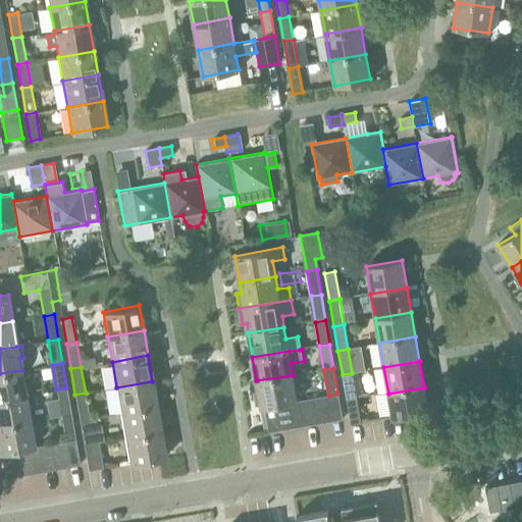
[(0,399),(25,395),(21,370),(0,373),(0,399)]
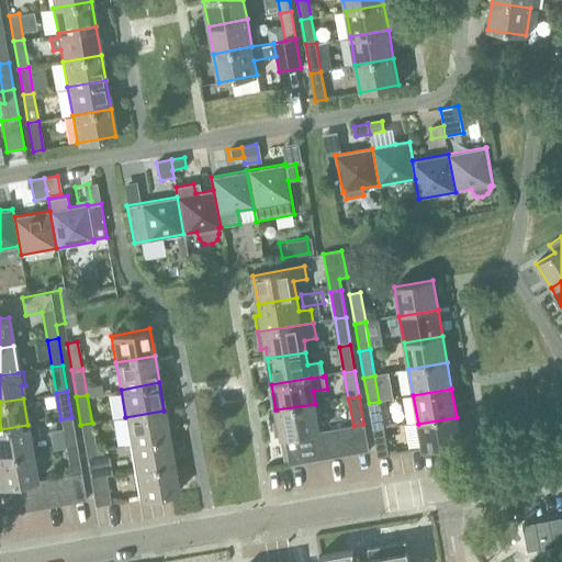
[(373,433),(384,430),(379,402),(369,403),(373,433)]
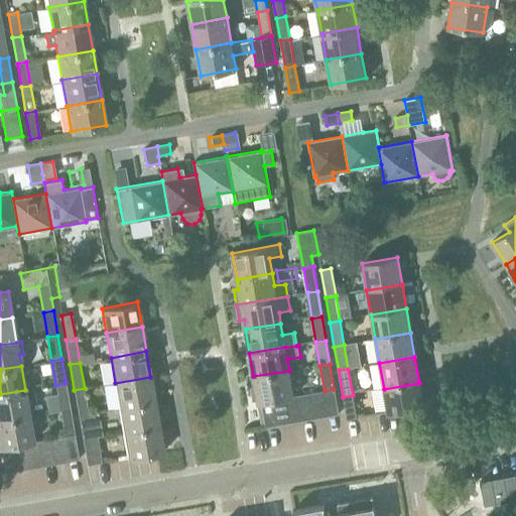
[(255,388),(251,388),(253,402),(258,401),(258,402),(261,402),(273,399),(285,397),(293,396),(289,371),(254,376),(255,388)]
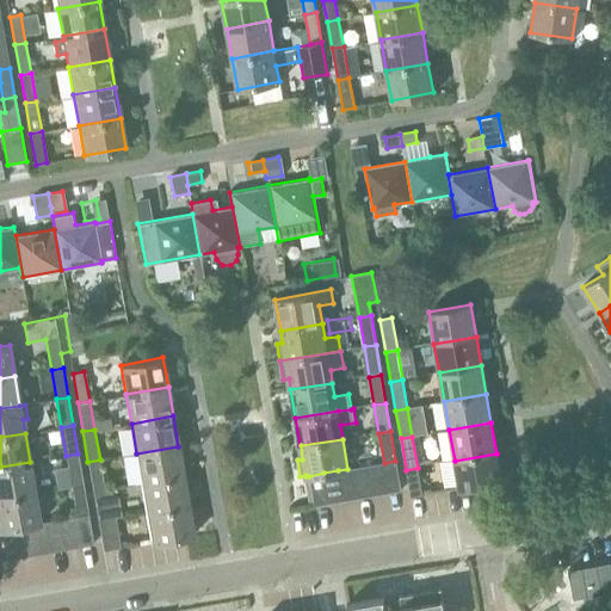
[(141,482),(184,475),(178,446),(136,454),(141,482)]
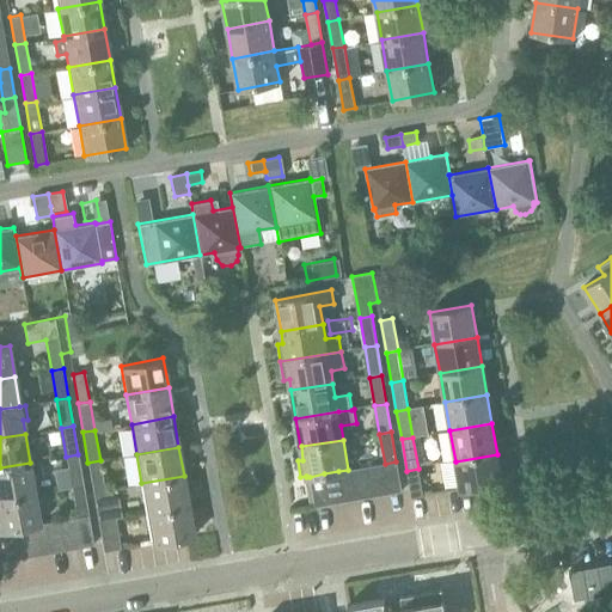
[(71,487),(84,484),(78,454),(66,457),(71,487)]
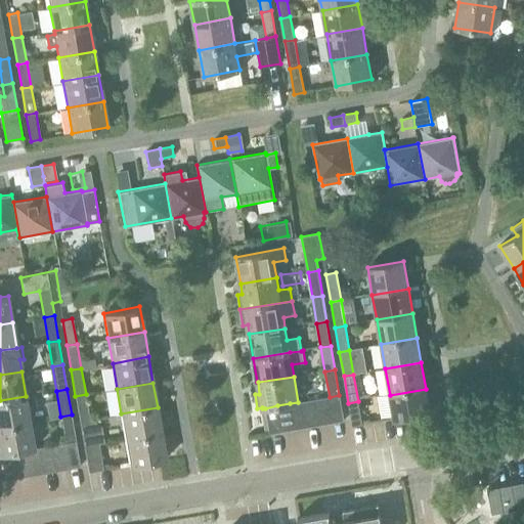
[(426,389),(390,395),(394,419),(430,412),(426,389)]
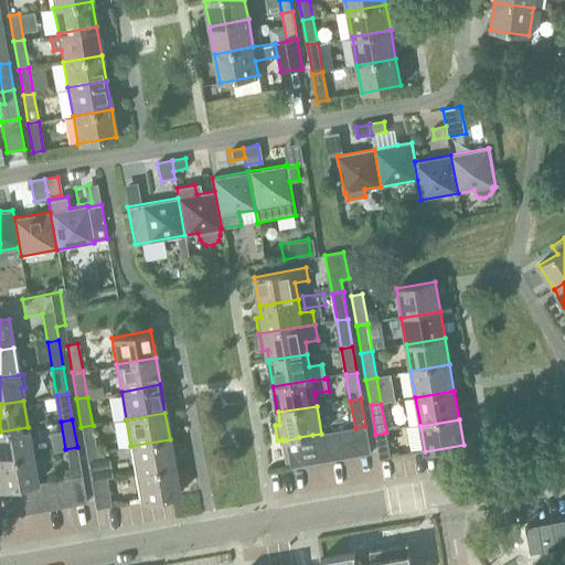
[(86,454),(97,451),(93,425),(81,427),(86,454)]
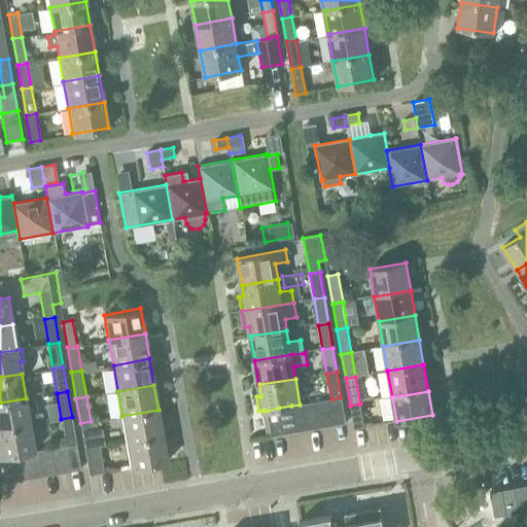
[(330,399),(335,425),(346,423),(342,397),(341,397),(331,399),(330,399)]
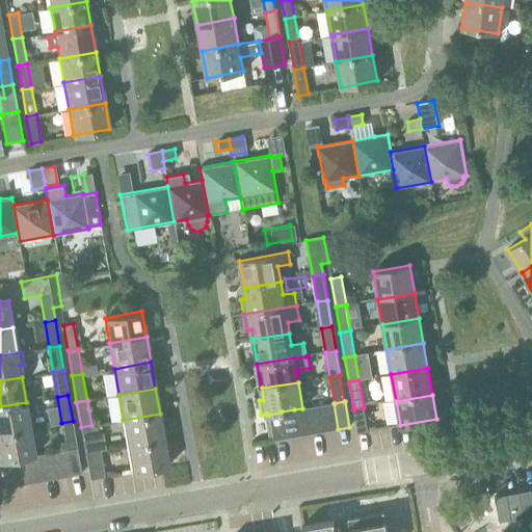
[(0,432),(30,428),(26,402),(0,406),(0,432)]
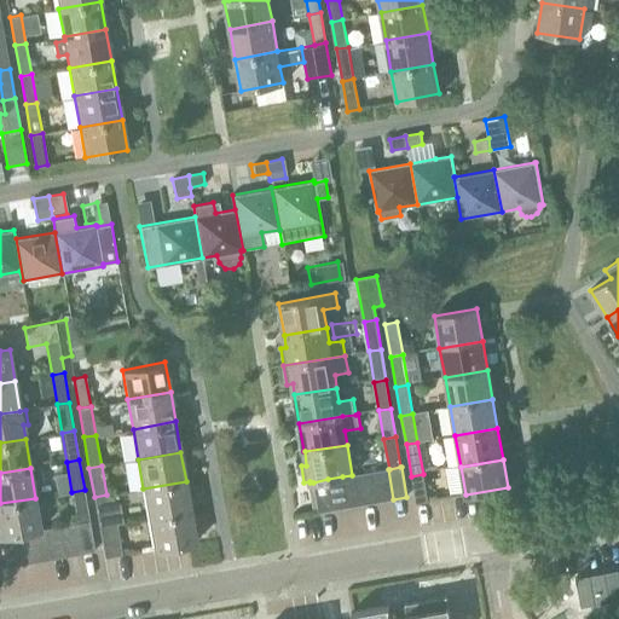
[(377,502),(393,499),(388,469),(372,472),(377,502)]
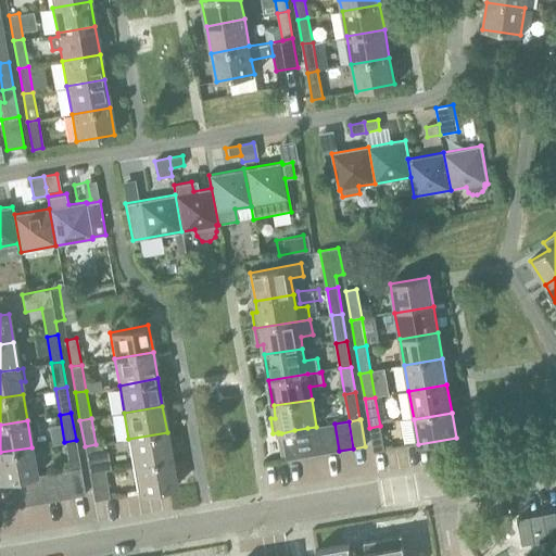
[(326,453),(339,451),(335,424),(321,426),(326,453)]
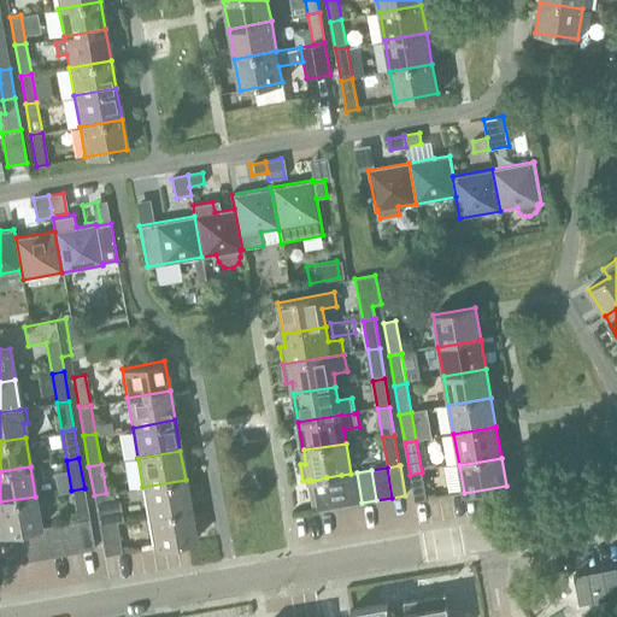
[(346,505),(362,503),(357,472),(351,474),(341,475),(346,505)]
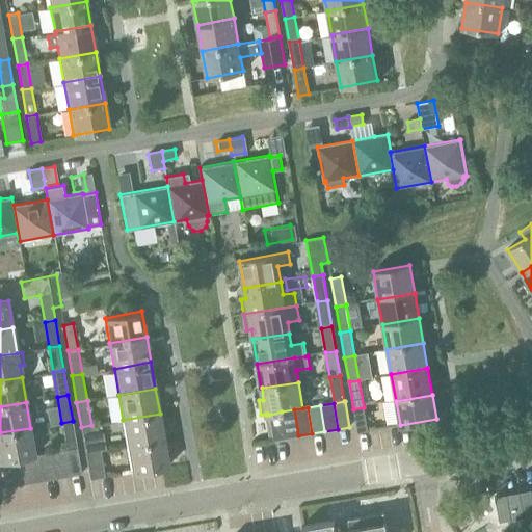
[(364,407),(353,409),(357,433),(368,431),(364,407)]
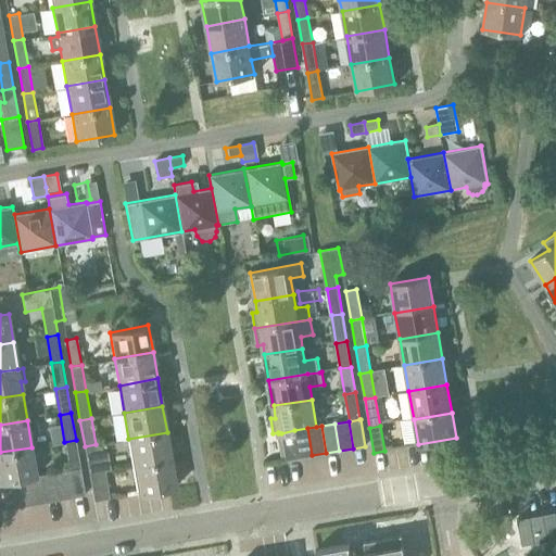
[(299,458),(312,455),(307,428),(294,430),(299,458)]
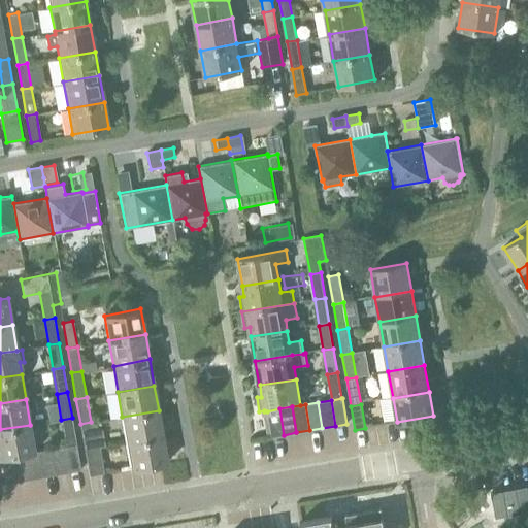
[(272,437),(284,435),(279,408),(267,411),(272,437)]
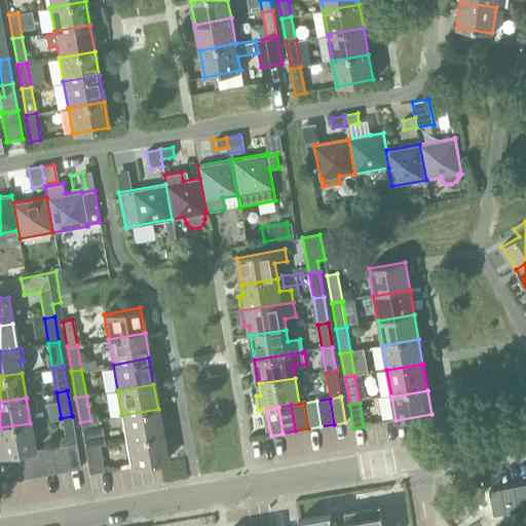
[(125,440),(162,434),(158,409),(121,415),(125,440)]
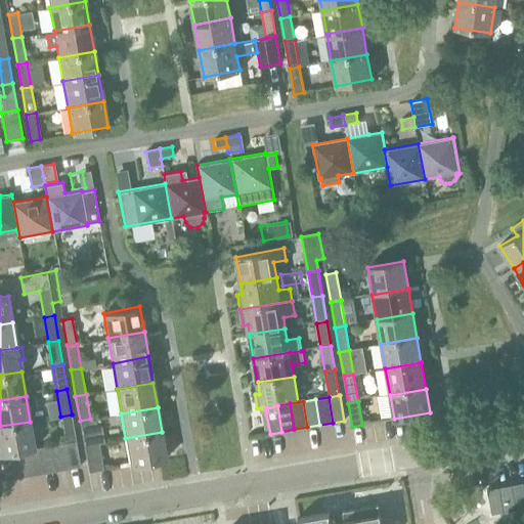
[(84,445),(94,443),(90,419),(80,421),(84,445)]
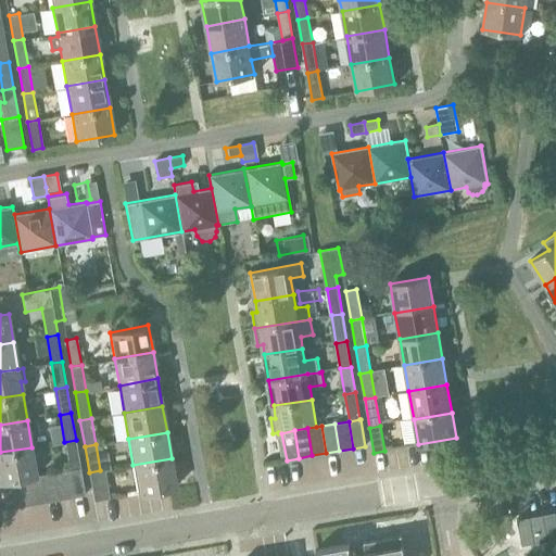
[(0,481),(1,481),(13,479),(26,477),(36,476),(32,447),(0,452),(0,481)]
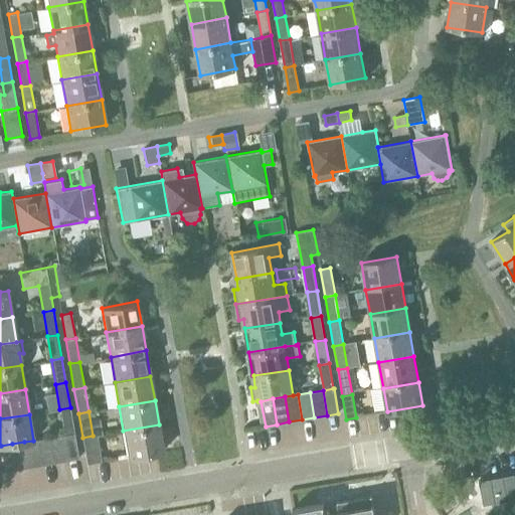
[(159,424),(123,431),(128,457),(163,451),(159,424)]
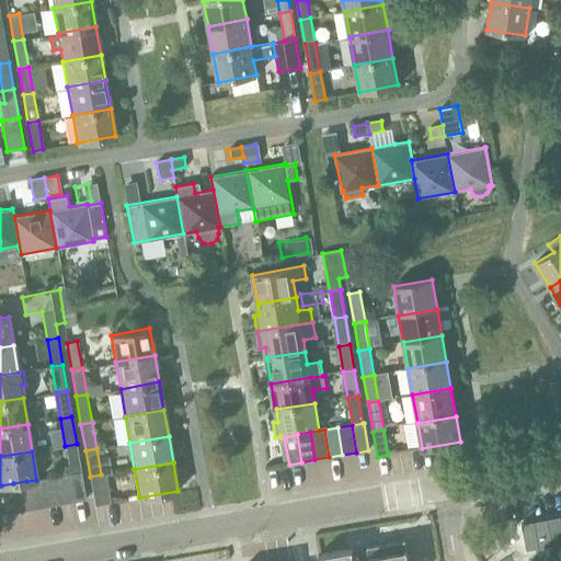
[(68,474),(72,502),(86,500),(81,472),(70,473),(68,474)]
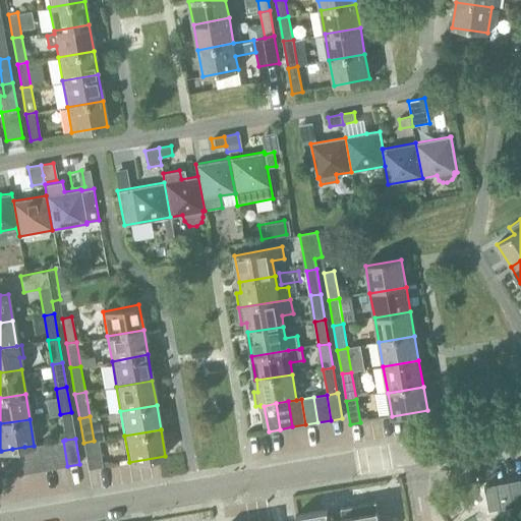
[(54,468),(67,466),(63,441),(50,443),(54,468)]
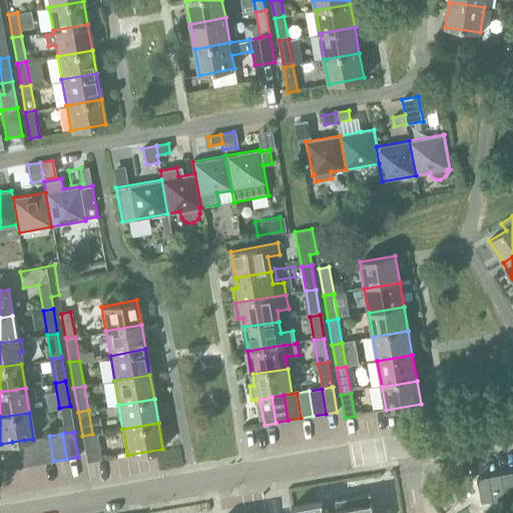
[(92,434),(82,436),(86,462),(101,460),(96,434),(92,435),(92,434)]
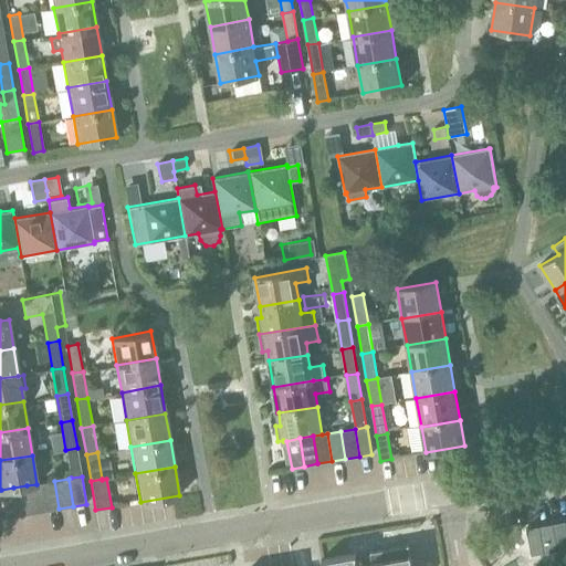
[(40,483),(44,512),(59,509),(54,481),(40,483)]
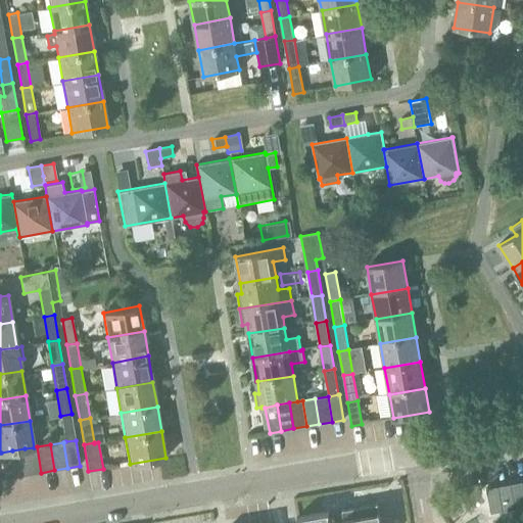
[(34,447),(25,448),(30,474),(41,473),(37,446),(34,447)]
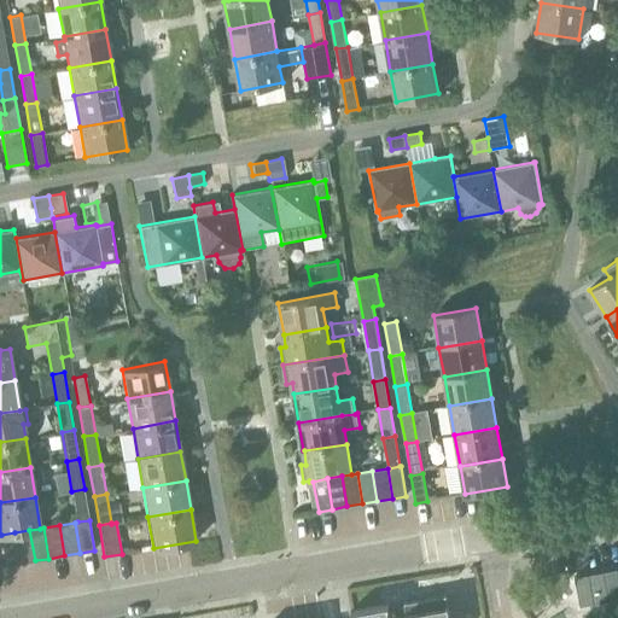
[(29,530),(15,532),(19,564),(35,560),(29,530)]
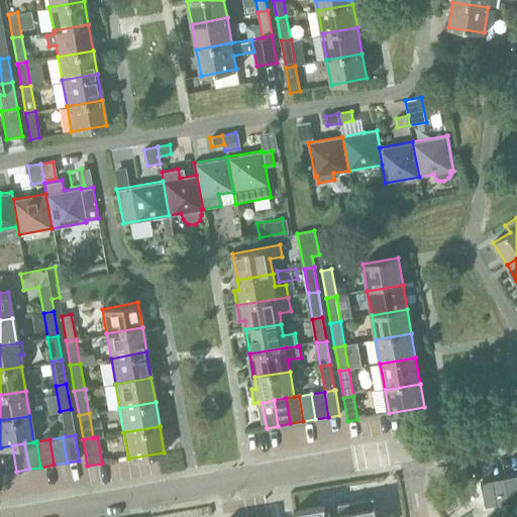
[(12,445),(1,447),(6,474),(16,472),(12,445)]
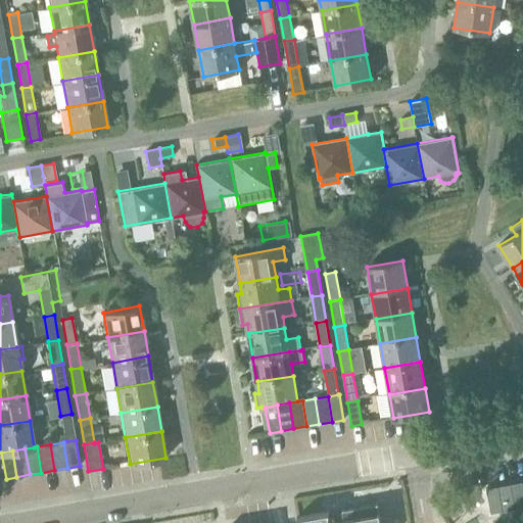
[(522,481),(487,488),(491,512),(522,505),(522,481)]
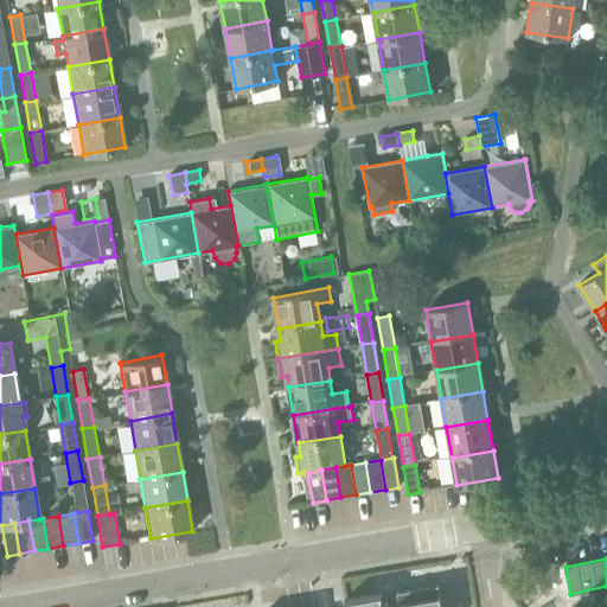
[(445,606),(442,590),(441,582),(439,583),(439,585),(402,592),(402,589),(400,590),(402,605),(389,606),(384,606),(383,595),(384,595),(384,593),(351,599),(346,599),(347,601),(349,601),(349,606),(318,606),(318,604),(299,606),(445,606)]
